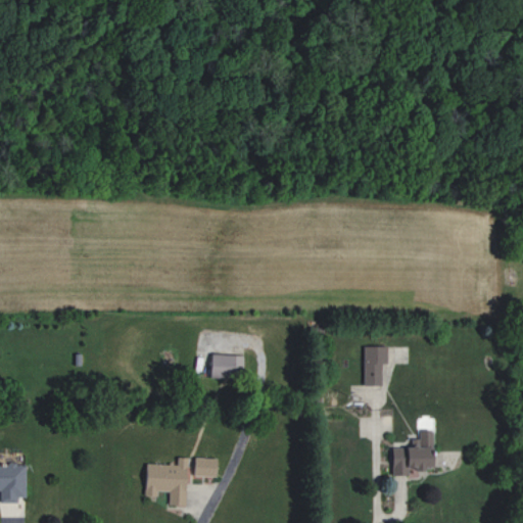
[(387,346),(364,345),(363,385),(381,385),(381,364),(386,364),(387,346)]
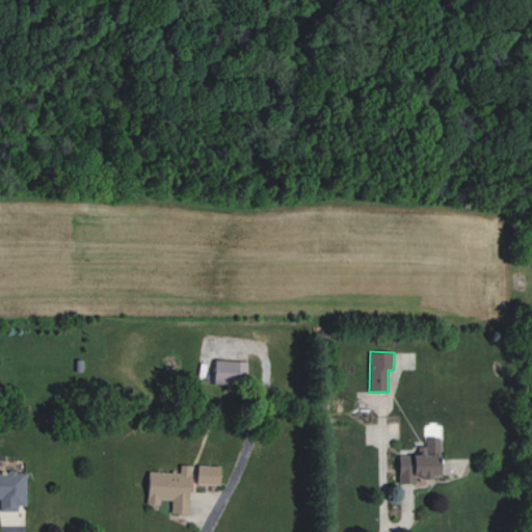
[(213,383),(246,384),(247,361),(214,360),(213,383)]
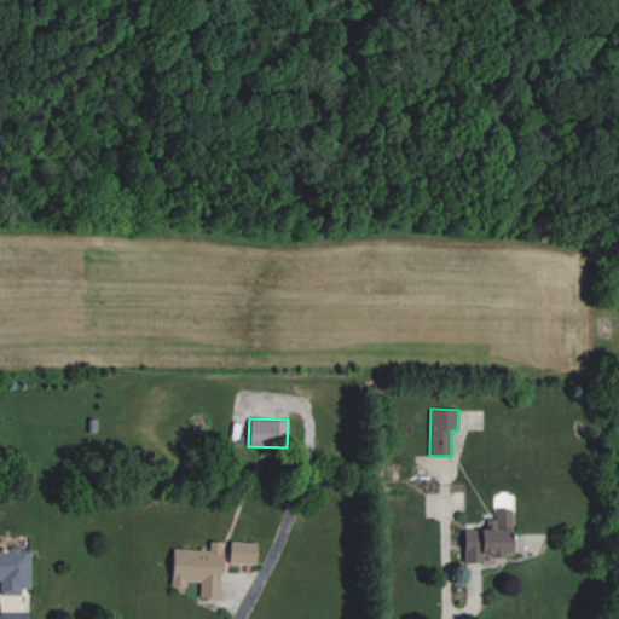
[(463,562),(482,562),(482,555),(512,555),(512,509),(496,509),(496,519),(486,519),(486,528),(463,528),(463,562)]
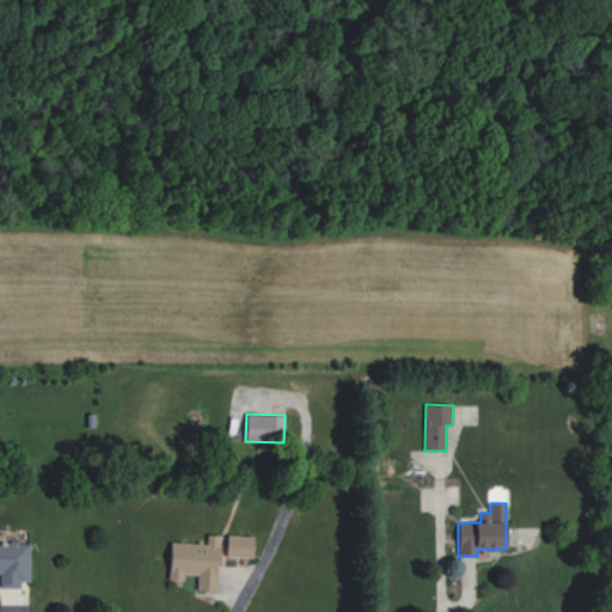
[(170,542),(169,580),(184,580),(184,574),(197,575),(196,591),(216,591),(218,534),(207,534),(207,543),(170,542)]
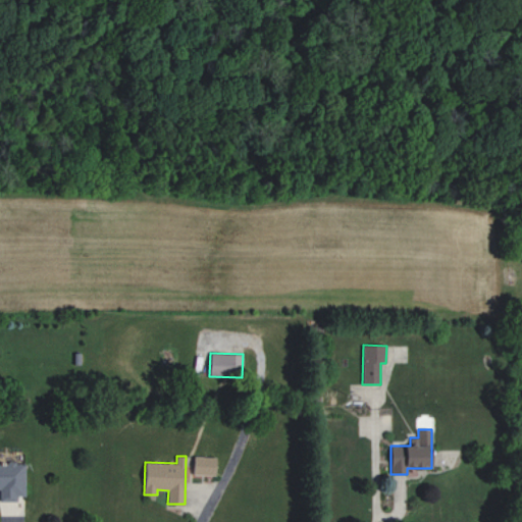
[(193,474),(215,475),(216,457),(194,456),(193,474)]
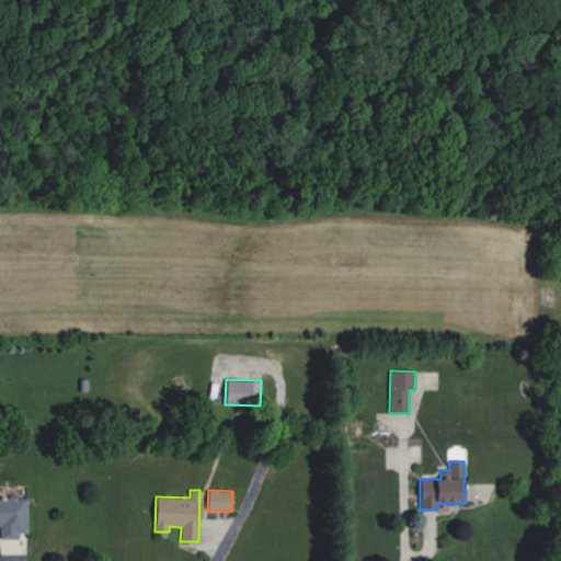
[(0,538),(19,539),(19,533),(27,533),(27,500),(0,499),(0,538)]
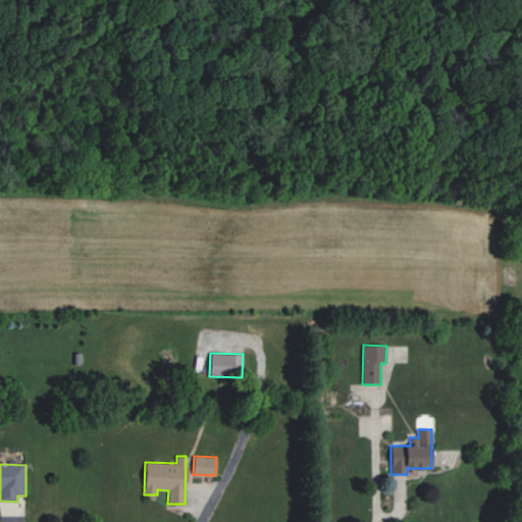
All buildings are outlined.
